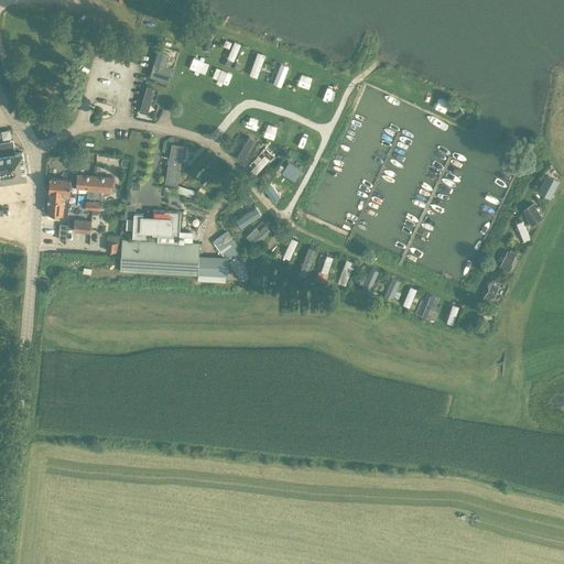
[(208,30),(201,47),(209,51),(216,33),(208,30)]
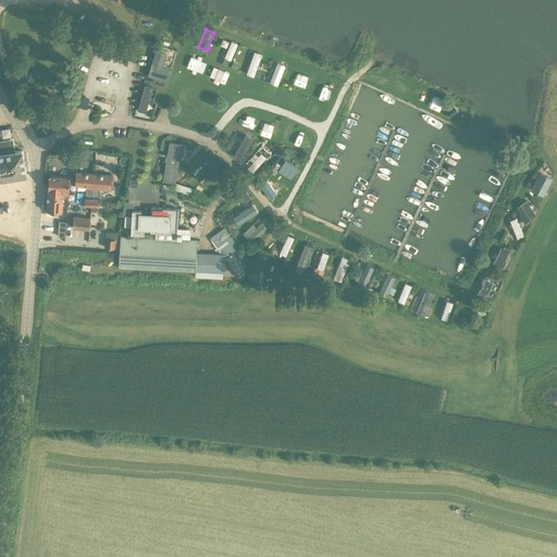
[(224,37),(221,45),(229,47),(231,40),(224,37)]
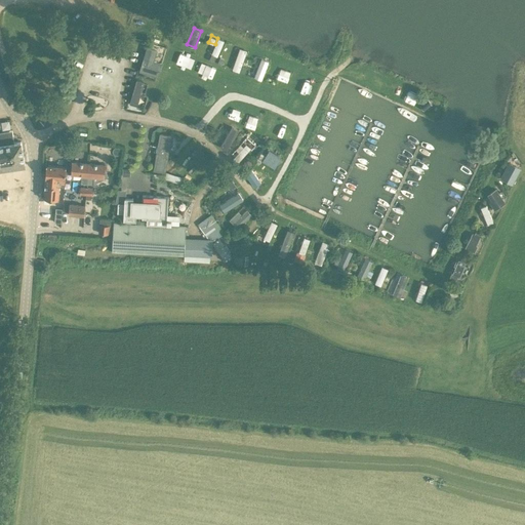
[(218,55),(227,40),(219,36),(211,52),(218,55)]
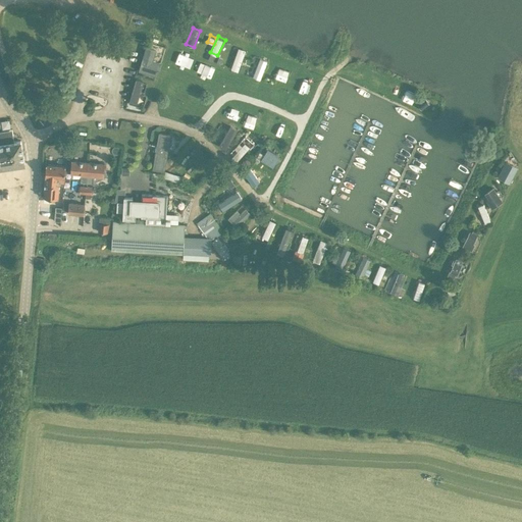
[(147,44),(140,69),(159,75),(164,60),(156,58),(159,48),(147,44)]
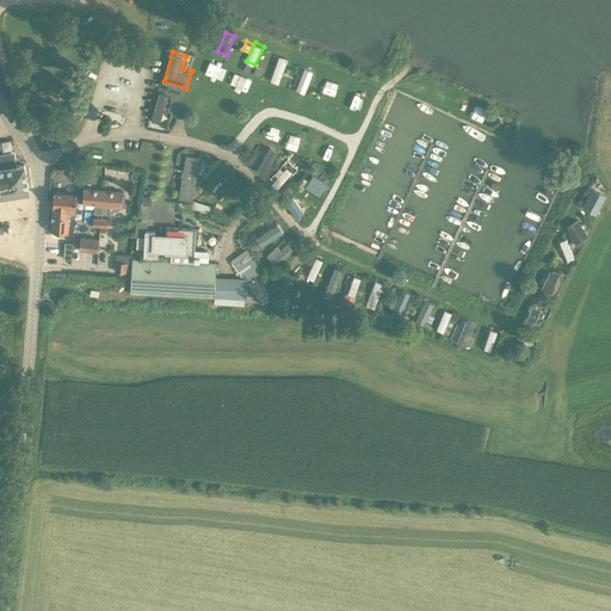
[(278,54),(273,80),(283,82),(289,55),(278,54)]
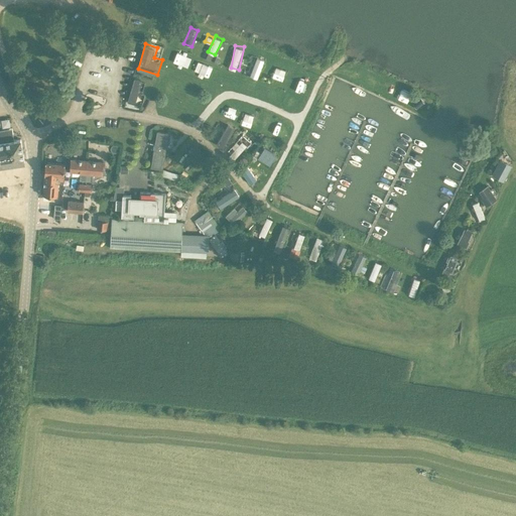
[(250,75),(259,78),(266,58),(258,55),(250,75)]
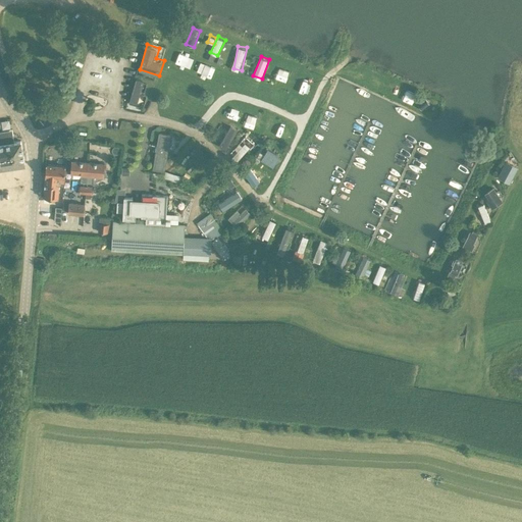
[(279,66),(276,77),(286,81),(290,69),(279,66)]
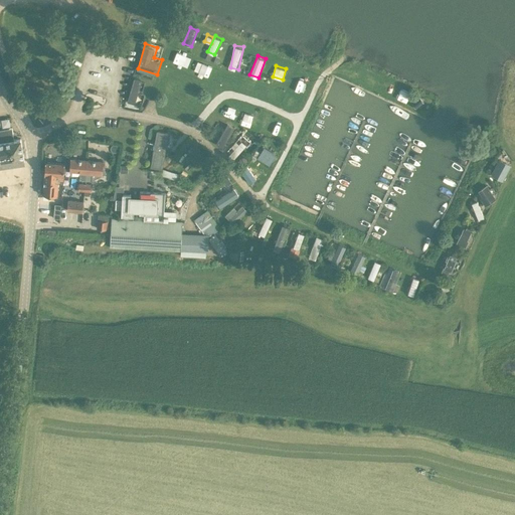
[(143,105),(146,93),(140,92),(143,77),(134,75),(128,102),(143,105)]
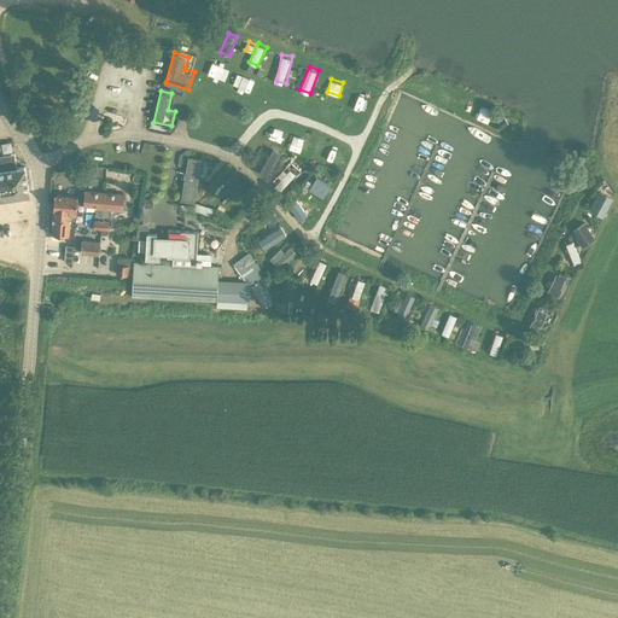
[(476,121),(483,124),(489,112),(481,109),(476,121)]
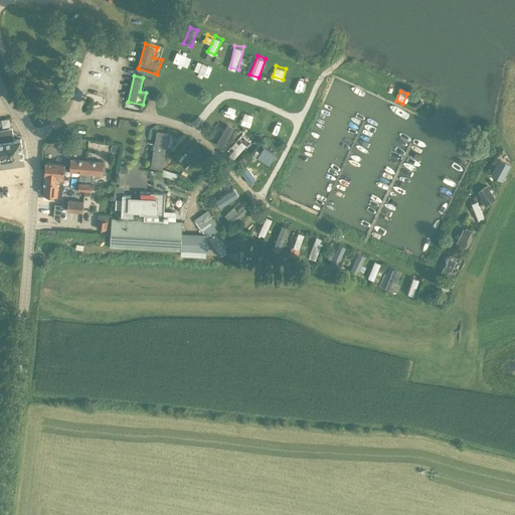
[(411,104),(419,108),(423,102),(414,97),(411,104)]
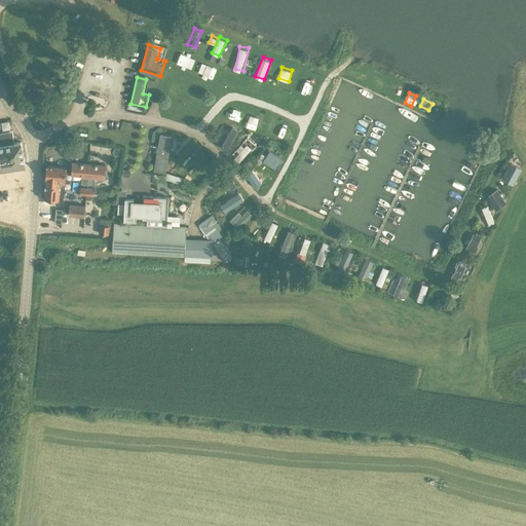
[(260,134),(266,122),(257,117),(251,128),(260,134)]
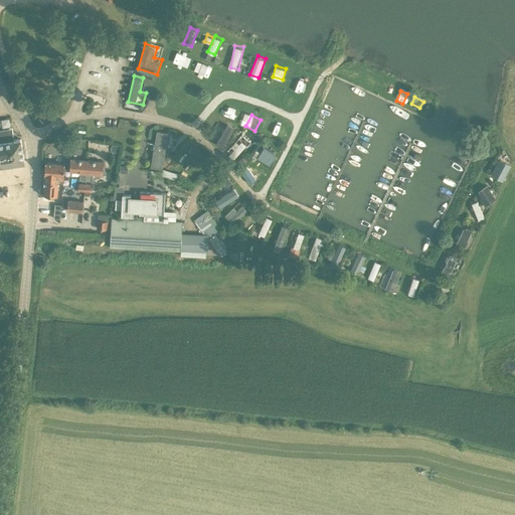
[(269,120),(264,130),(273,135),(278,125),(269,120)]
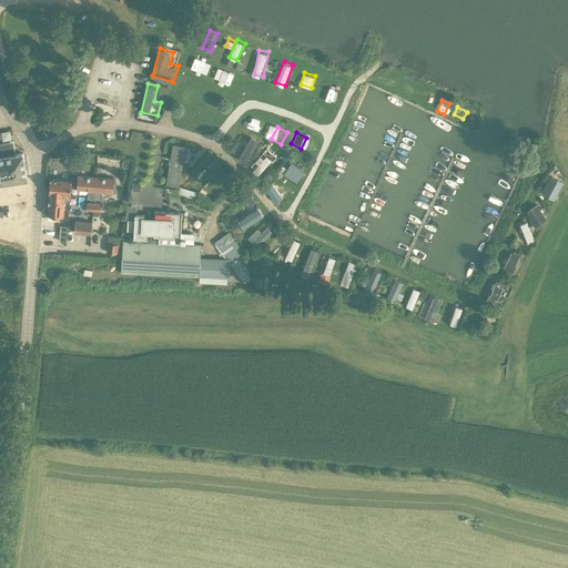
[(252,134),(241,156),(249,161),(261,139),(252,134)]
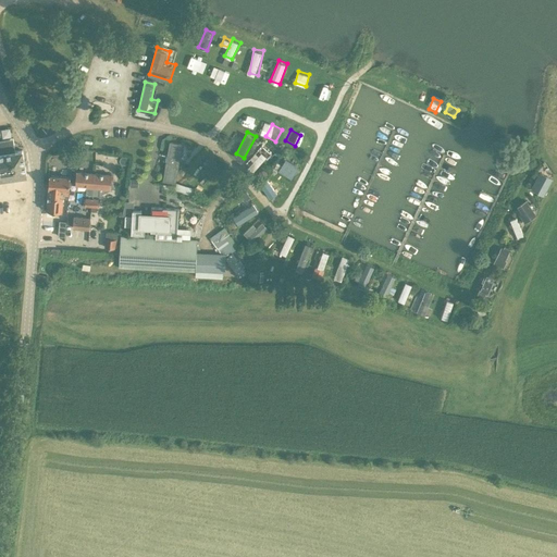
[(15,151),(13,138),(0,140),(0,178),(26,174),(22,150),(15,151)]
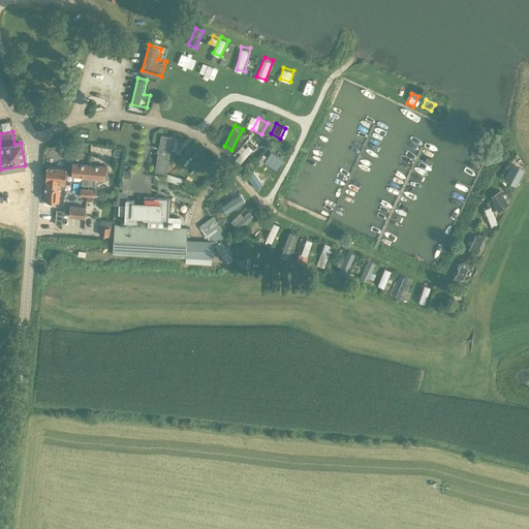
[(166,174),(168,162),(173,135),(160,133),(154,172),(166,174)]
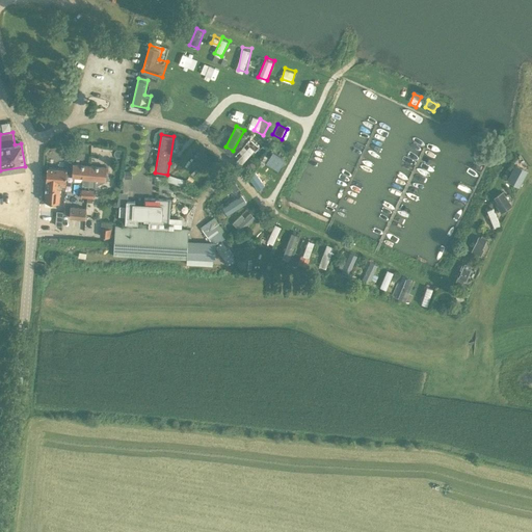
[(254,149),(245,142),(235,156),(244,162),(254,149)]
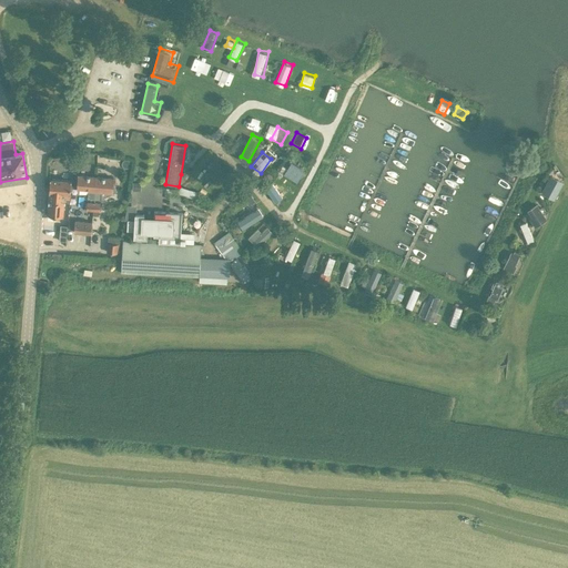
[(553,173),(545,191),(560,196),(567,179),(553,173)]
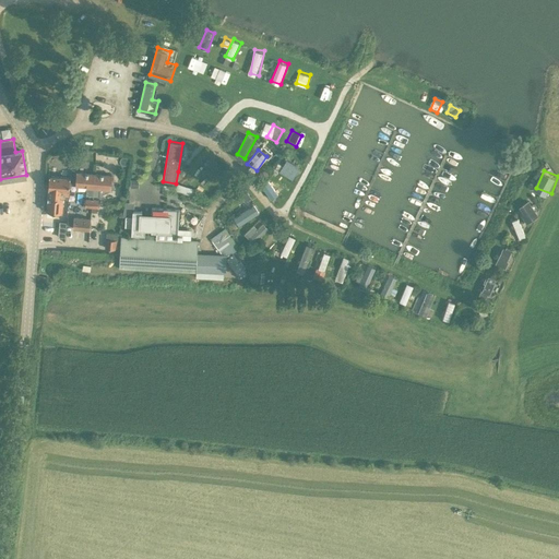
[(48,188),(62,189),(62,197),(69,197),(69,186),(86,187),(86,194),(93,195),(94,174),(76,171),(75,177),(49,176),(48,188)]
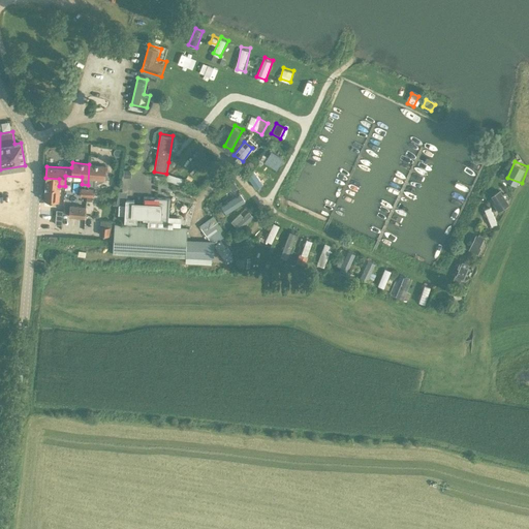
[(105,165),(89,164),(88,185),(94,185),(109,179),(105,173),(105,165)]
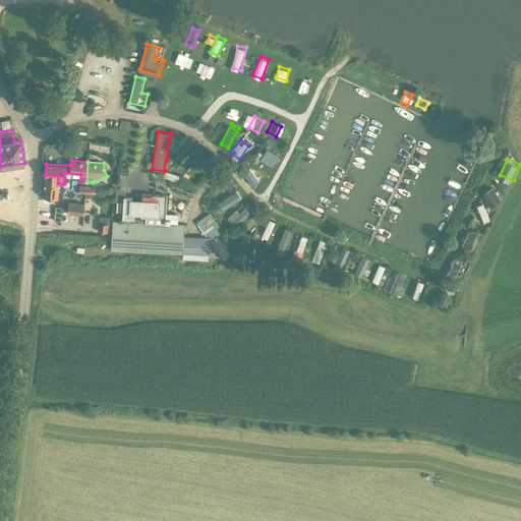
[(258,187),(266,181),(249,164),(243,170),(258,187)]
